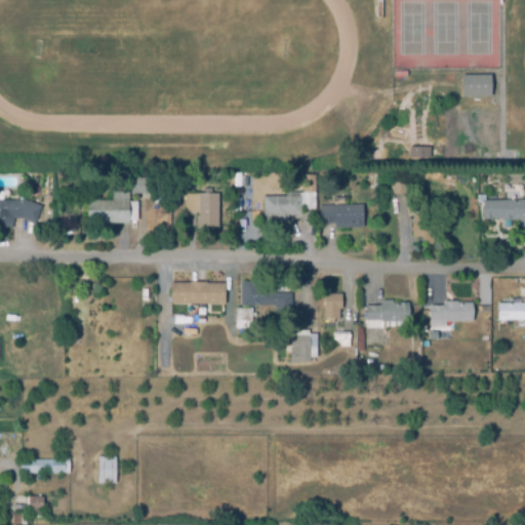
[(459,75),(489,74),(489,95),(460,95),(459,75)]
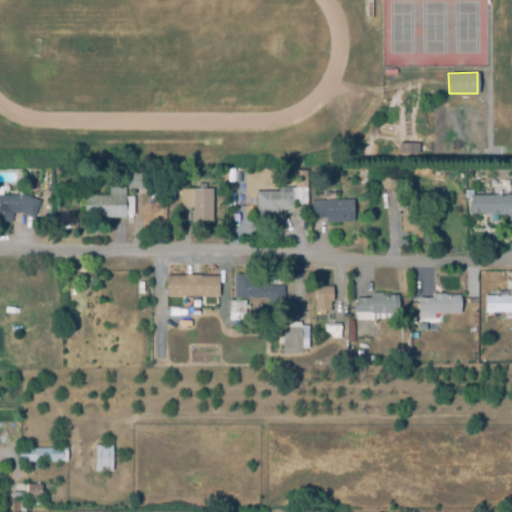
[(398,142),(419,142),(419,153),(398,153),(398,142)]
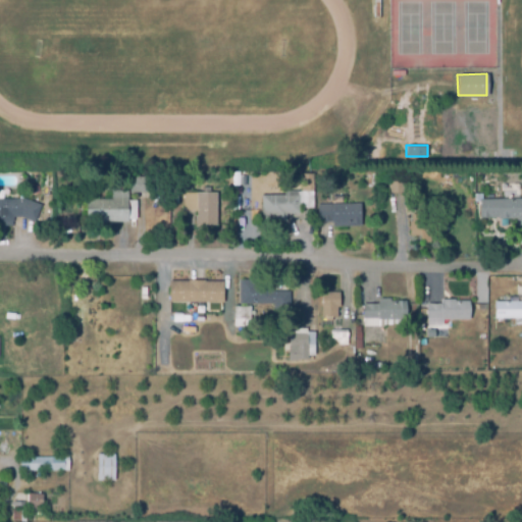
[(404,195),(387,195),(387,176),(404,176),(404,195)]
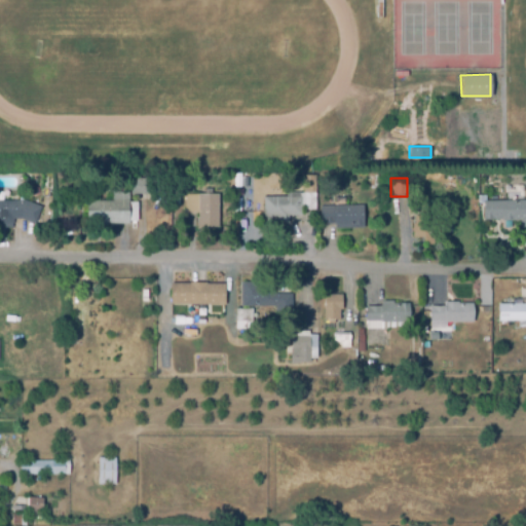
[(85,200),(111,200),(111,179),(146,179),(147,193),(127,193),(127,224),(85,224),(85,200)]
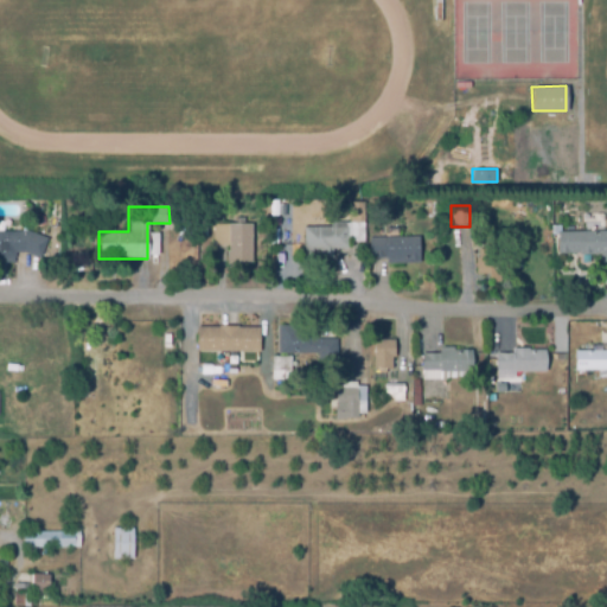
[(302,227),(328,227),(328,222),(347,222),(347,247),(332,247),(332,256),(302,256),(302,227)]
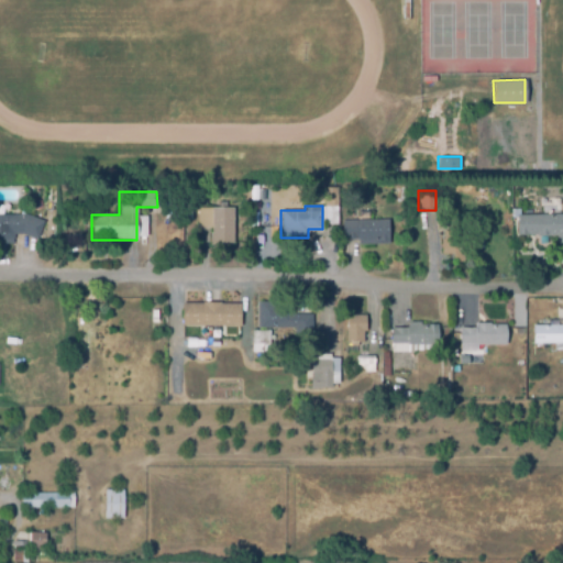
[(196,207),(233,207),(233,242),(210,242),(210,227),(196,227),(196,207)]
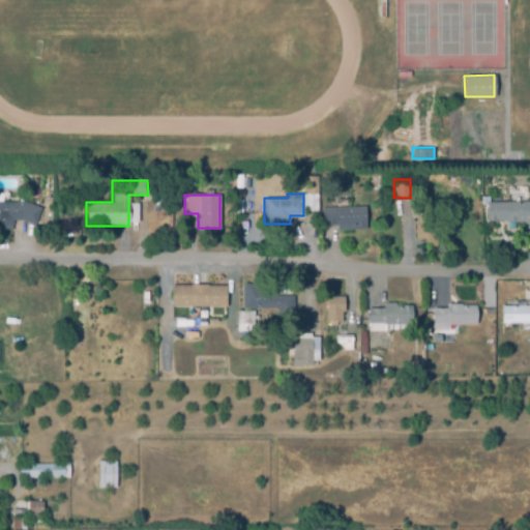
[(486,202),(529,201),(529,228),(523,229),(523,221),(486,222),(486,202)]
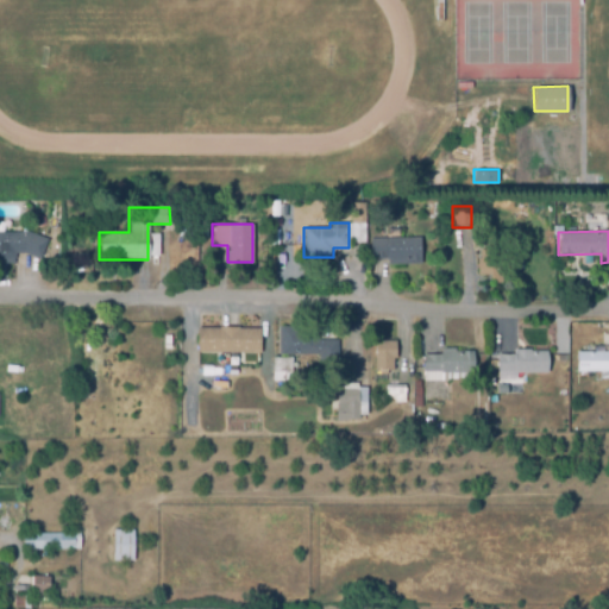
[(0,232),(29,232),(45,238),(38,258),(23,252),(13,252),(13,263),(0,263),(0,232)]
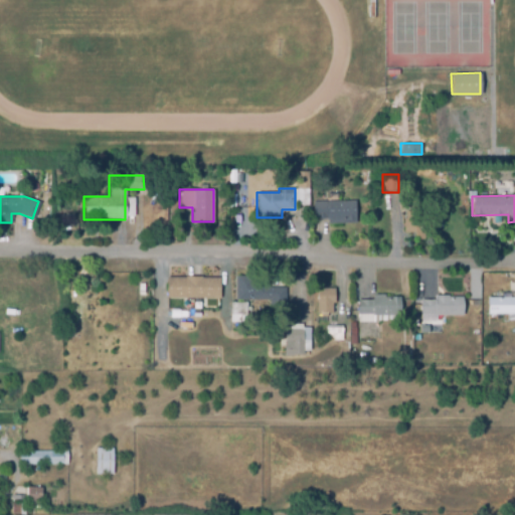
[(311,201),(354,200),(354,222),(327,223),(326,218),(312,218),(311,201)]
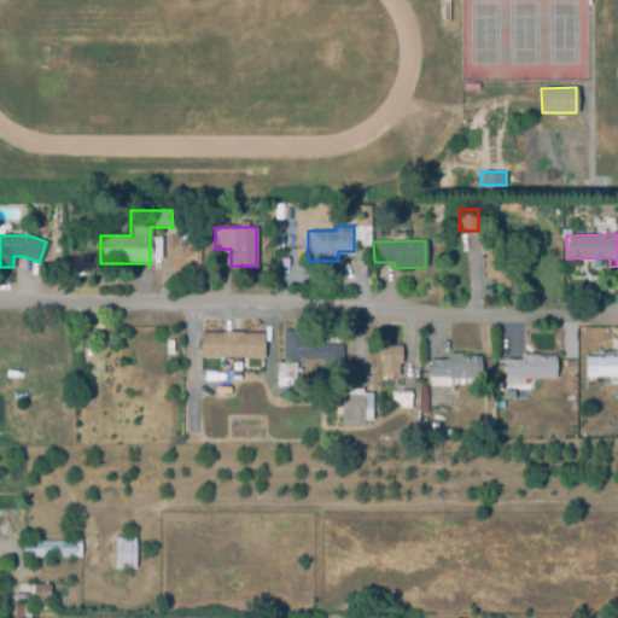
[(283,252),(279,245),(286,242),(290,249),(283,252)]
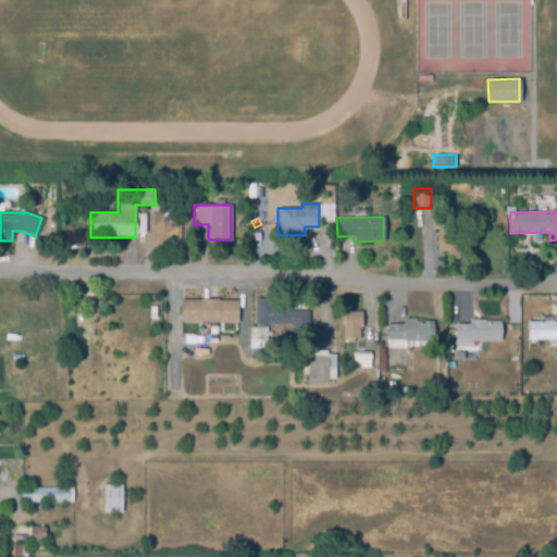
[(458,261),(448,261),(448,254),(436,252),(436,238),(438,238),(440,231),(458,231),(458,261)]
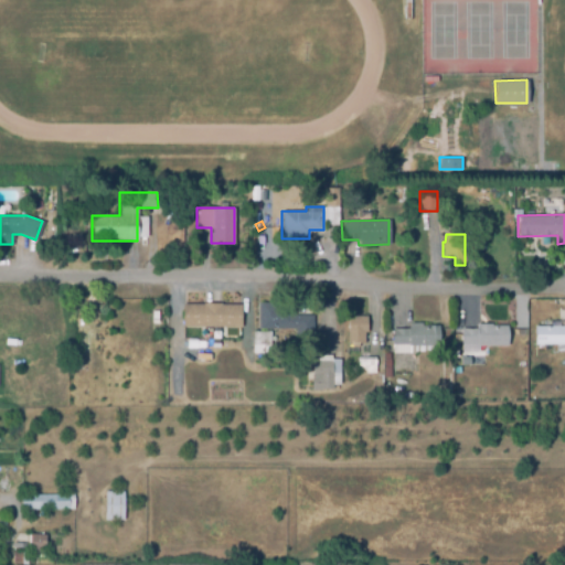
[(295,337),(295,330),(258,331),(258,305),(279,305),(279,309),(294,308),(294,318),(312,317),(312,337),(295,337)]
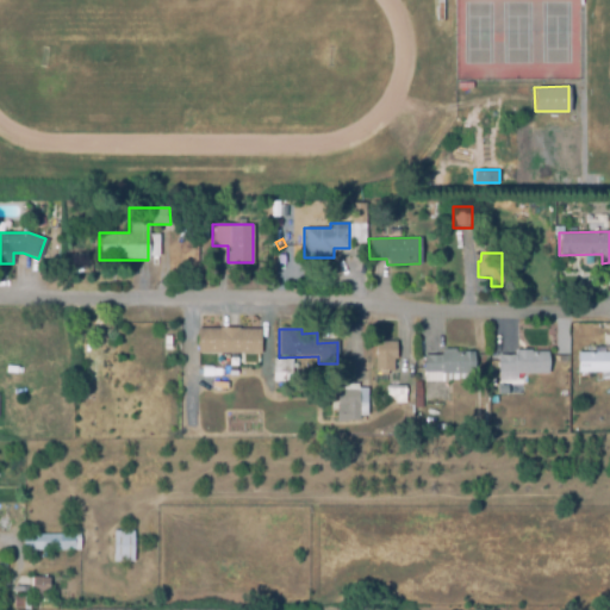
[(260,356),(195,355),(197,330),(260,331),(260,356)]
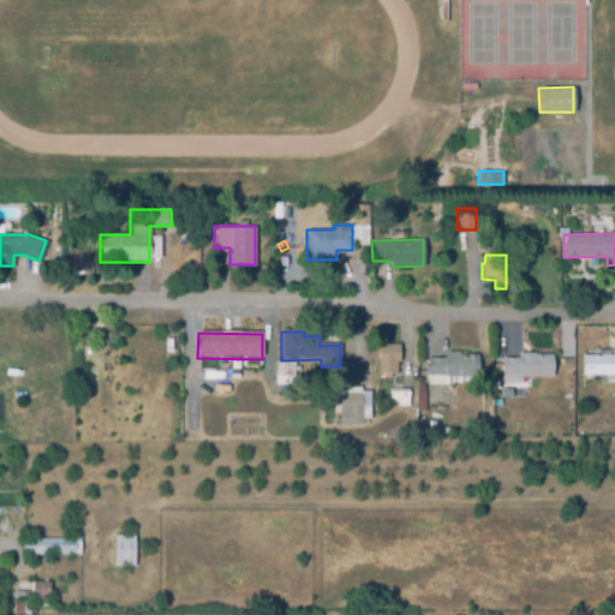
[(159,369),(130,369),(130,341),(174,340),(174,357),(159,357),(159,369)]
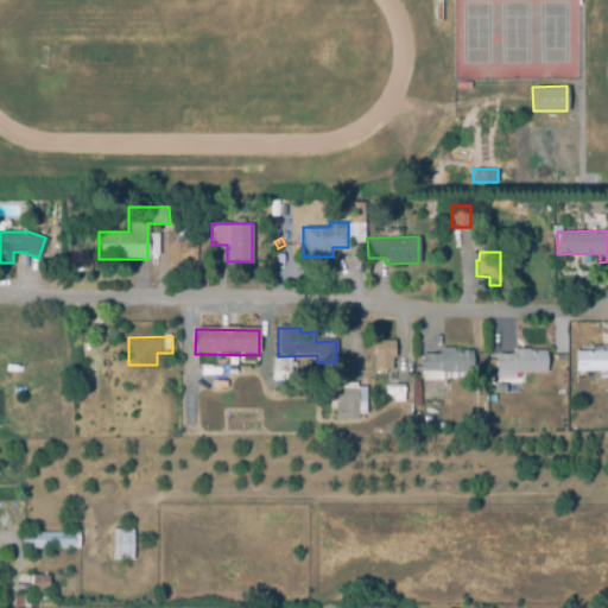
[(386,375),(379,375),(379,373),(374,373),(373,342),(394,342),(394,360),(391,360),(392,372),(386,372),(386,375)]
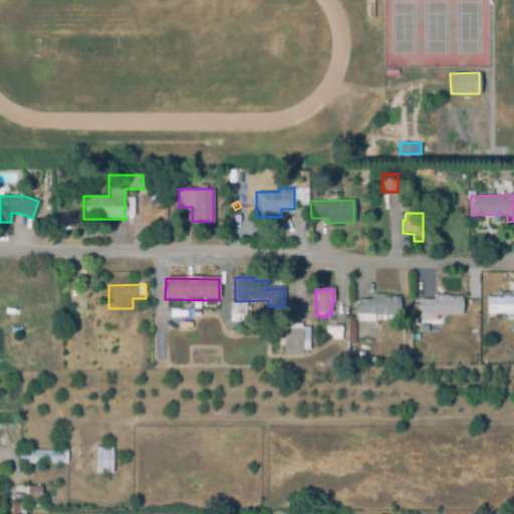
[(423,295),(437,295),(437,291),(453,291),(453,293),(465,293),(465,310),(443,311),(443,318),(423,318),(423,295)]
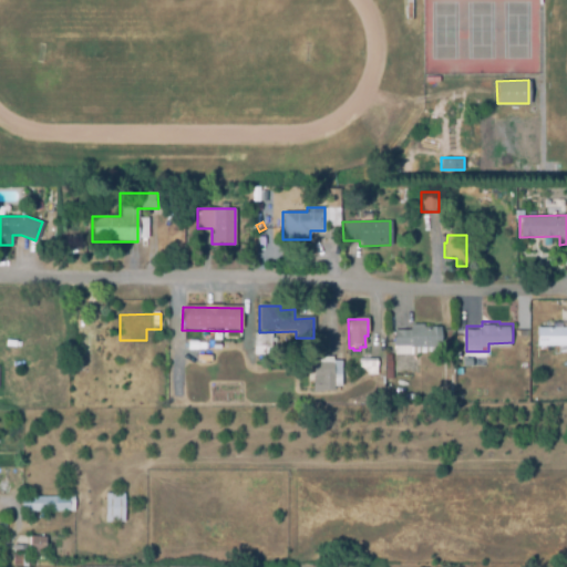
[(394,357),(394,348),(393,348),(392,331),(410,331),(410,326),(423,326),(423,329),(440,329),(440,354),(416,356),(416,357),(394,357)]
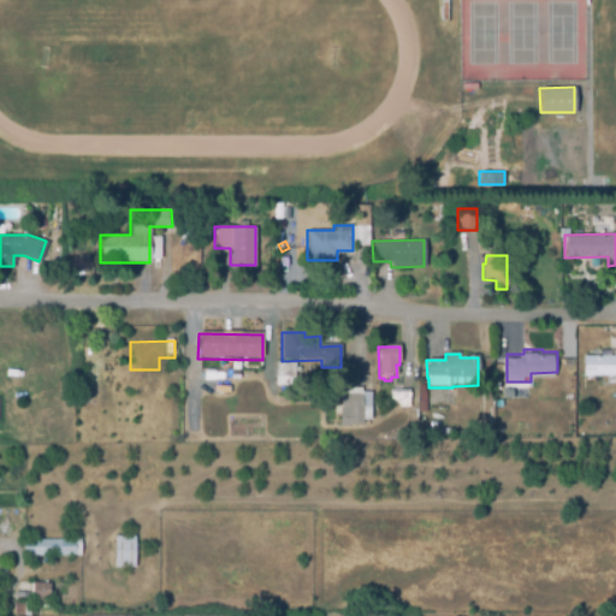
[(615,384),(615,379),(582,379),(582,357),(599,357),(599,354),(615,354),(615,384)]
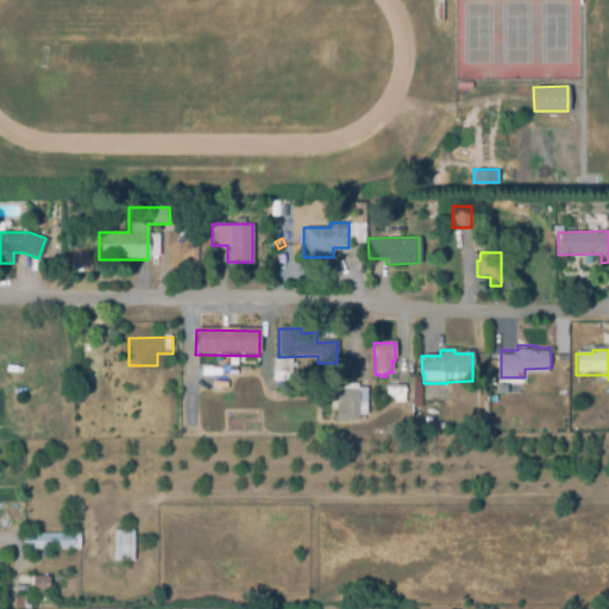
[(287,384),(271,384),(271,359),(290,359),(290,376),(287,376),(287,384)]
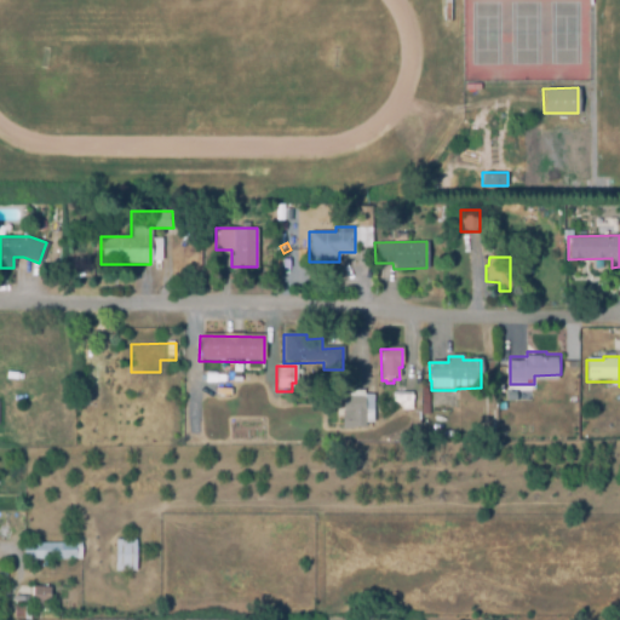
[(530,400),(529,386),(504,388),(505,401),(530,400)]
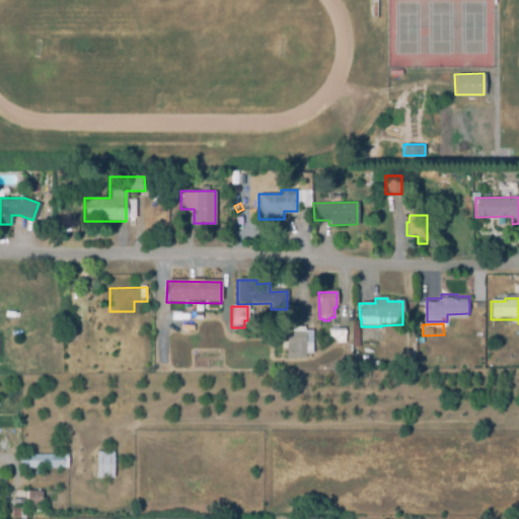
[(286,361),(286,328),(304,327),(304,332),(312,331),(312,355),(305,355),(305,359),(295,359),(295,361),(286,361)]
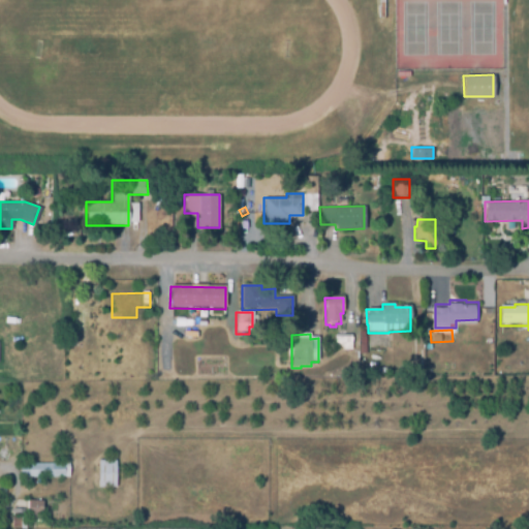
[(350,352),(341,352),(342,349),(335,349),(335,336),(351,336),(350,352)]
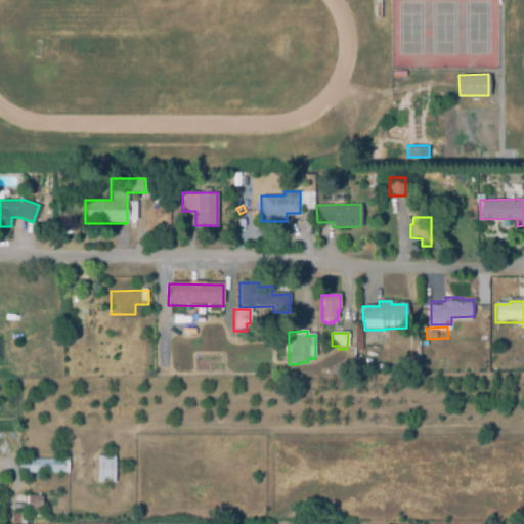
[(96,454),(114,455),(114,482),(96,482),(96,454)]
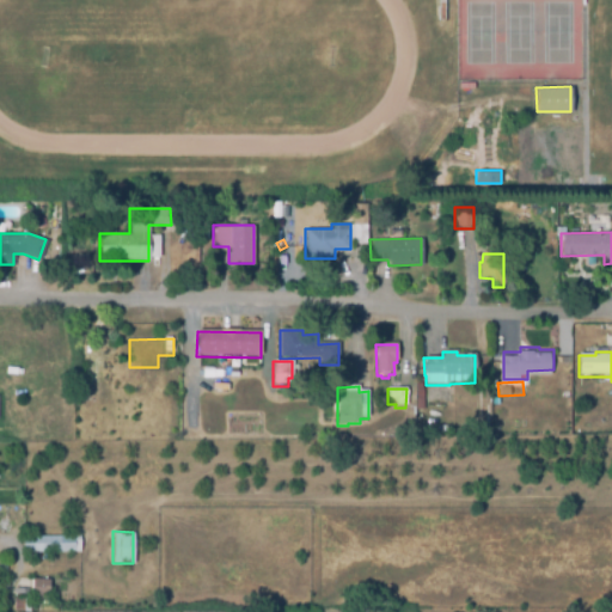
[(20,537),(77,536),(78,550),(22,551),(20,537)]
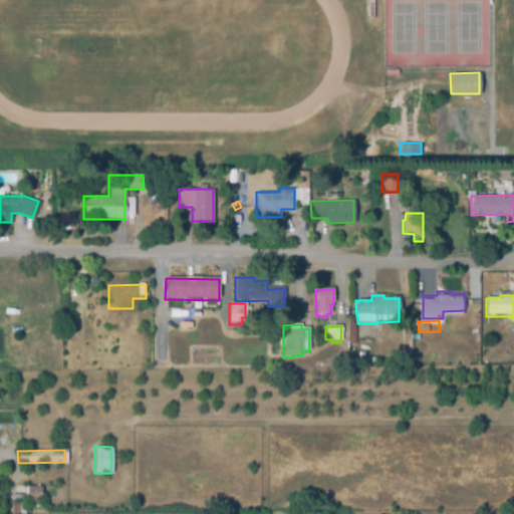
[(25,485),(41,486),(39,501),(23,499),(25,485)]
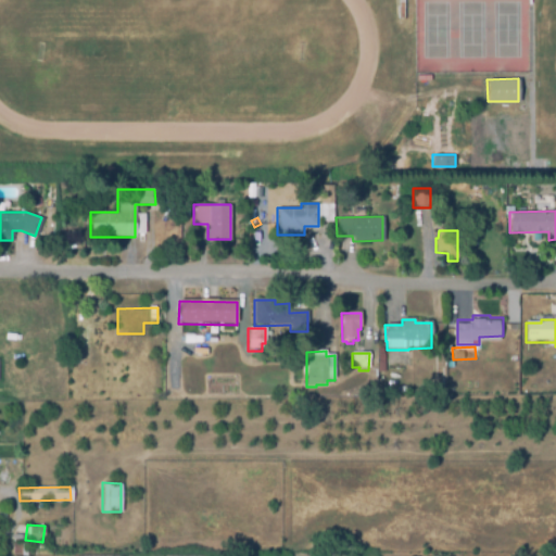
[(12,542),(25,542),(25,555),(12,555),(12,542)]
